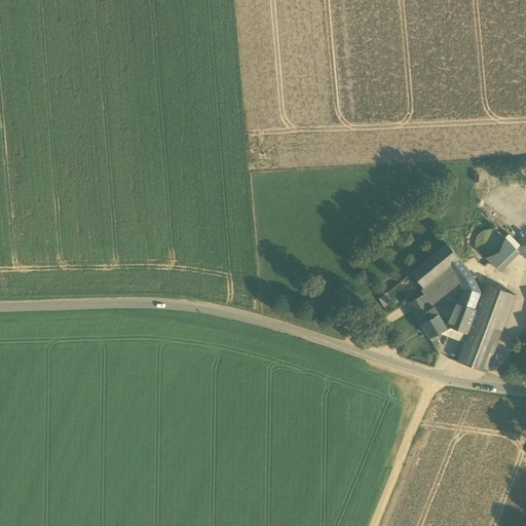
[(514,242),(523,232),(504,216),(495,225),(514,242)]
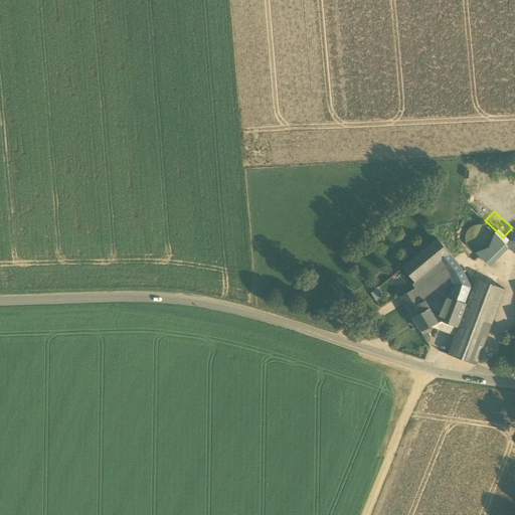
[(485,250),(490,246),(493,240),(492,233),(488,228),(483,225),(476,225),(470,228),(466,233),(465,240),(468,246),(473,250),(479,252),(485,250)]
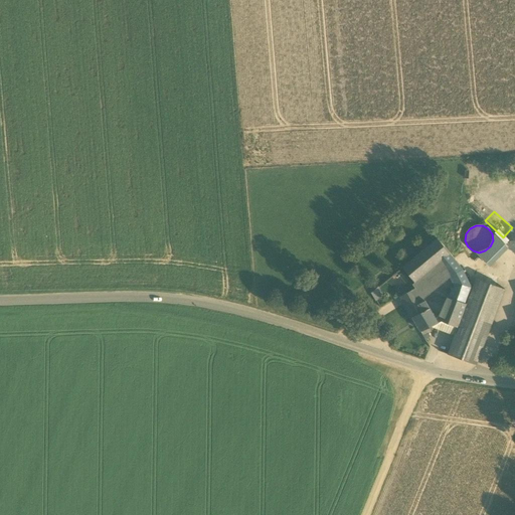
[(495,235),(493,240),(490,246),(485,250),(479,252),(477,253),(489,267),(508,248),(495,235)]
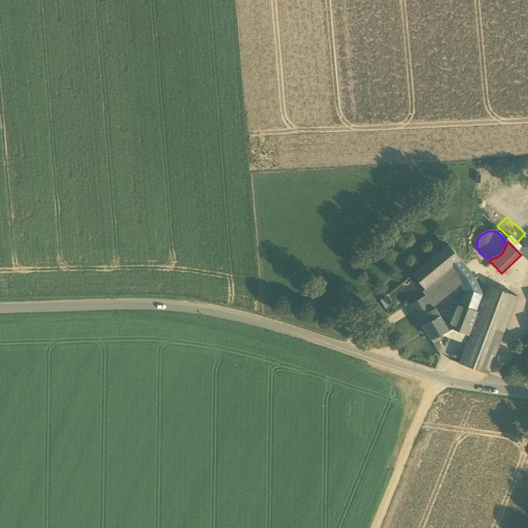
[(425,290),(450,269),(461,260),(449,244),(413,274),(425,290)]
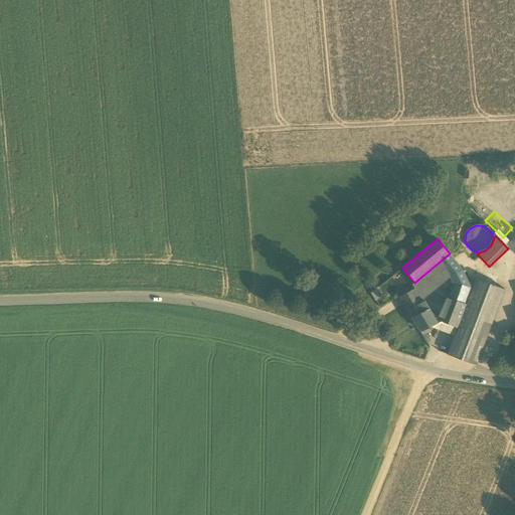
[(462,269),(450,253),(439,263),(449,275),(450,278),(455,287),(452,290),(440,317),(436,319),(438,322),(443,320),(458,327),(466,304),(465,304),(471,288),(465,275),(462,269)]
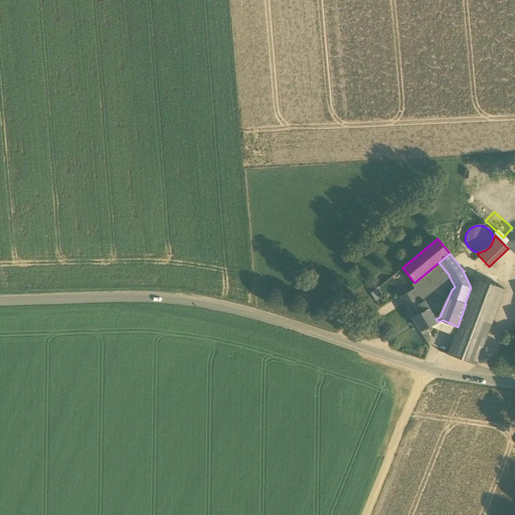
[(420,303),(424,301),(424,299),(450,278),(449,275),(439,263),(414,283),(412,285),(415,288),(416,287),(421,296),(417,298),(420,303)]
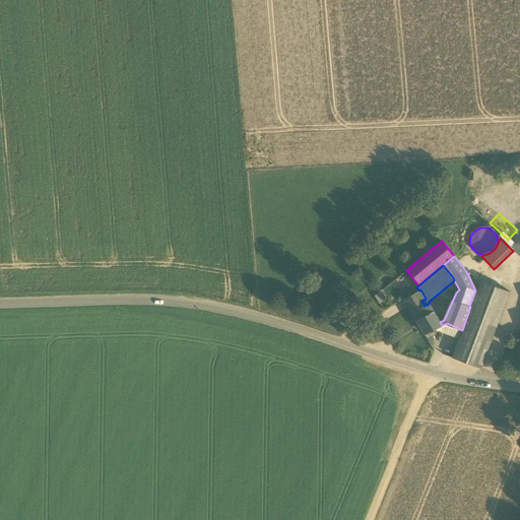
[(480,281),(475,290),(469,307),(470,307),(462,330),(452,358),(480,369),(510,291),(480,281)]
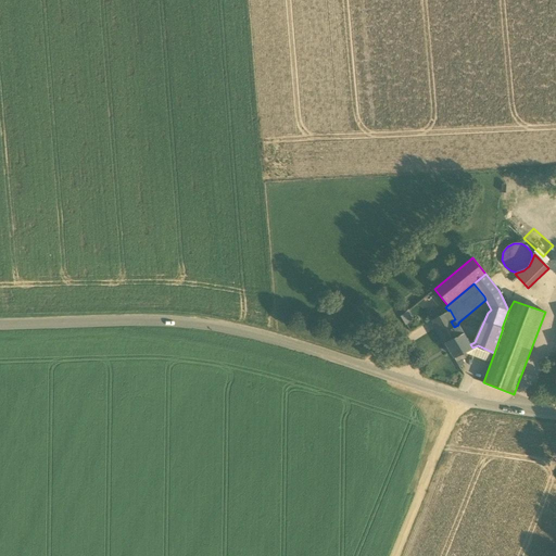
[(450,310),(449,311),(432,319),(437,329),(451,321),(455,319),(450,310)]
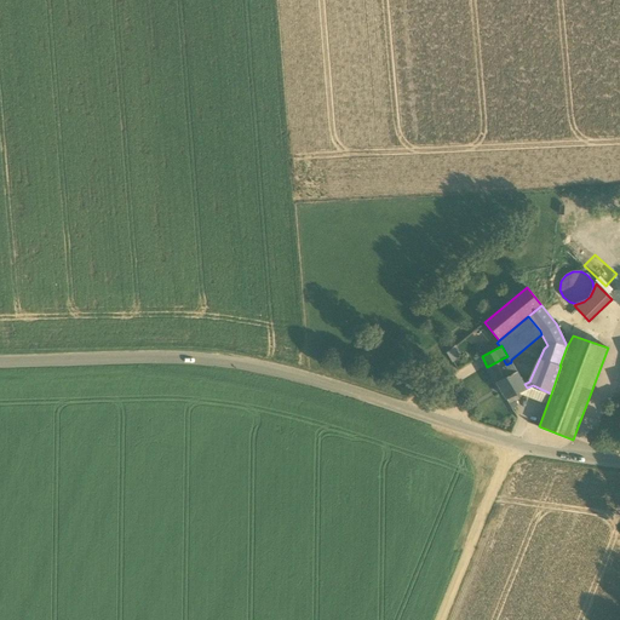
[(487,367),(506,399),(527,388),(524,384),(511,362),(506,365),(503,359),(487,367)]
